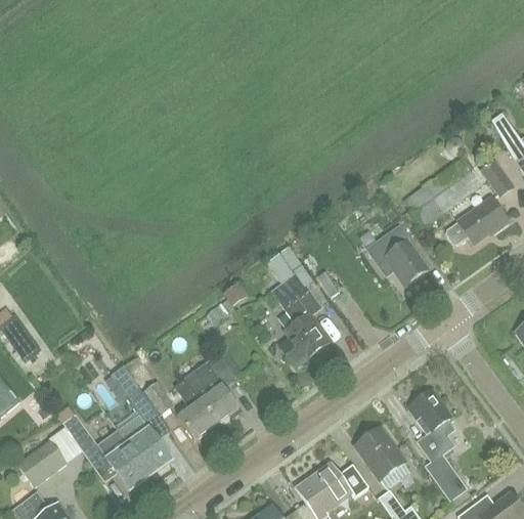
[(523,136),(521,137),(503,112),(492,119),(491,120),(513,157),(523,147),(523,136)]
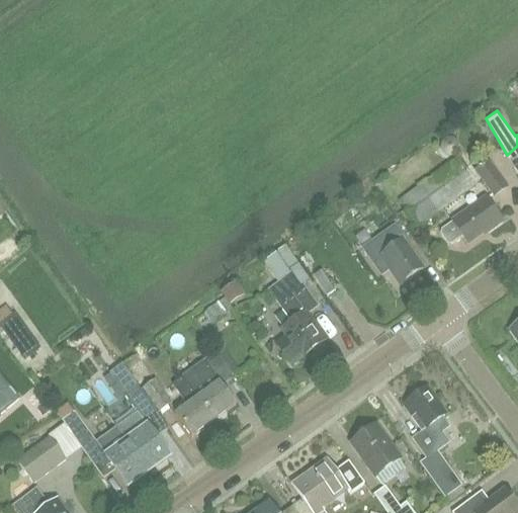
[(400,197),(418,223),(478,179),(459,154),(400,197)]
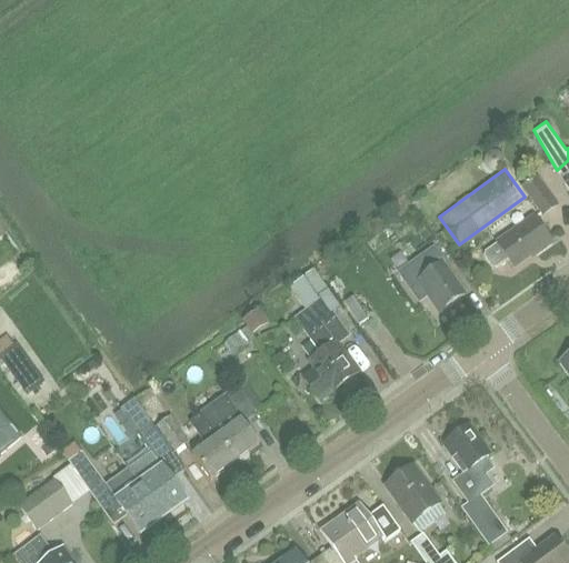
[(542,212),(559,201),(538,172),(521,183),(542,212)]
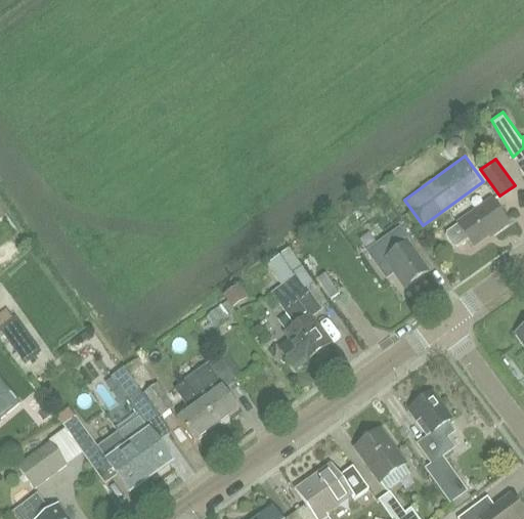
[(446,233),(452,242),(456,243),(468,234),(473,243),(508,219),(491,197),(457,221),(459,221),(447,229),(446,233)]
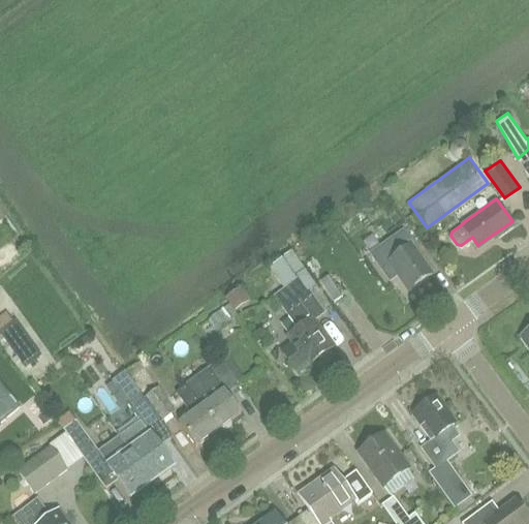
[(334,259),(323,246),(314,233),(293,246),(313,274),(323,288),(343,274),(334,259)]
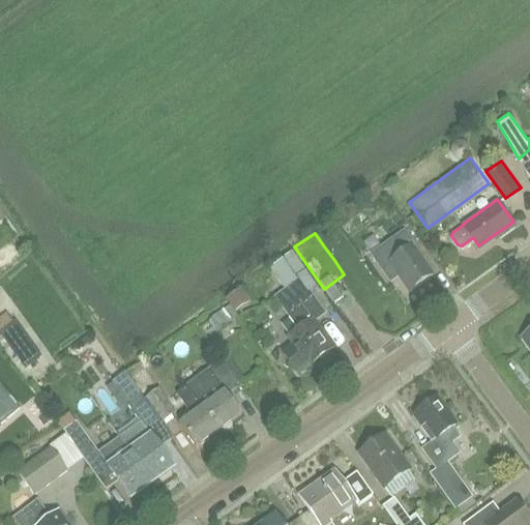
[(352,238),(339,248),(345,257),(358,248),(352,238)]
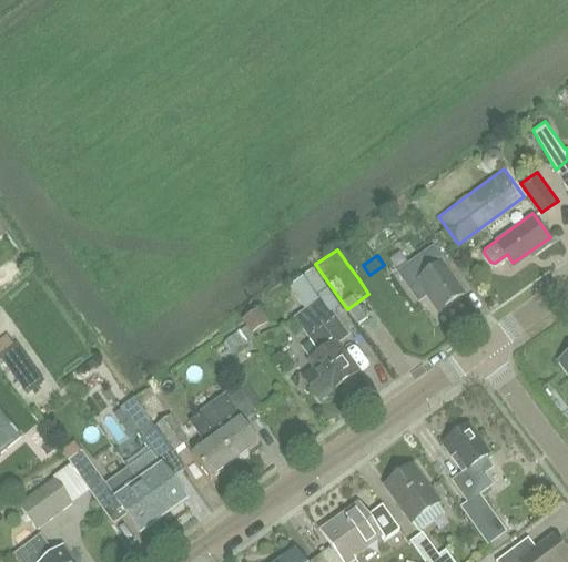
[(440,307),(464,290),(455,277),(456,276),(444,258),(417,277),(427,292),(429,290),(440,307)]
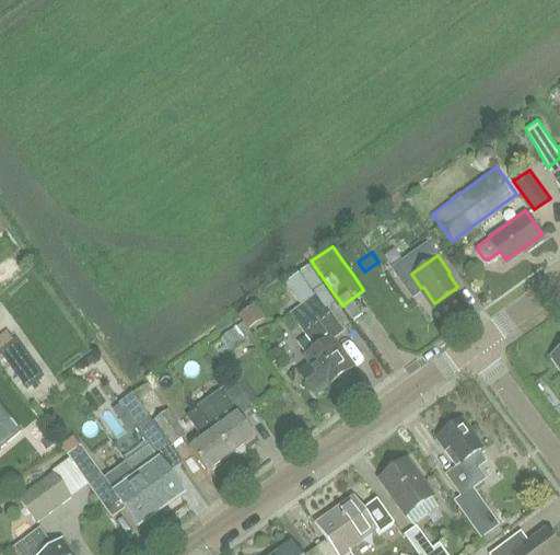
[(290,310),(301,325),(316,346),(307,353),(313,359),(299,370),(314,391),(327,382),(338,374),(342,377),(350,371),(349,367),(351,365),(330,336),(343,326),(328,305),(326,307),(325,307),(335,299),(310,262),(284,279),(301,302),(290,310)]
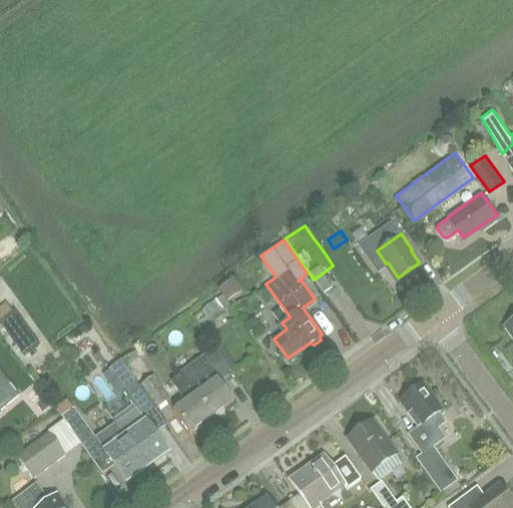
[(242,289),(233,276),(219,286),(228,298),(242,289)]
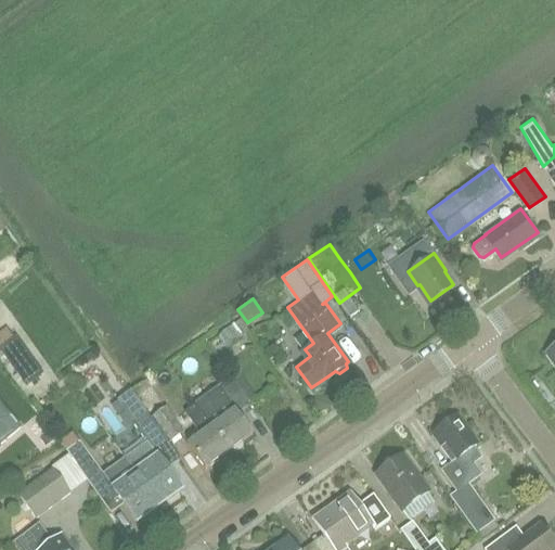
[(554,343),(545,350),(554,363),(554,343)]
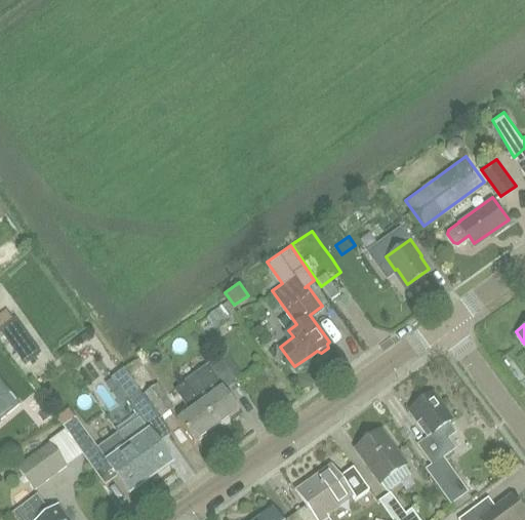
[(219,353),(197,370),(185,378),(186,378),(217,424),(240,407),(224,385),(236,376),(219,353)]
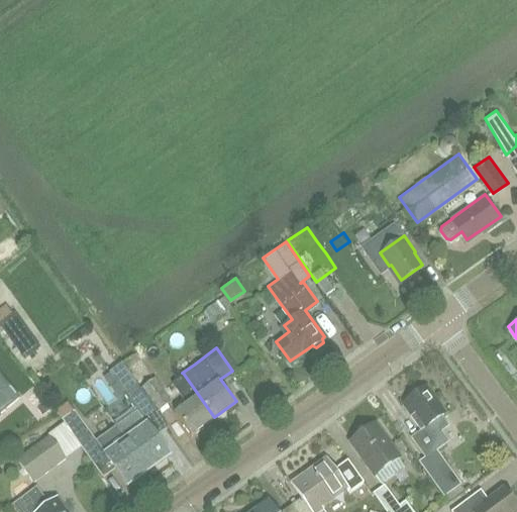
[(176,411),(192,433),(206,423),(208,425),(214,420),(213,418),(214,417),(183,373),(172,380),(188,402),(176,411)]
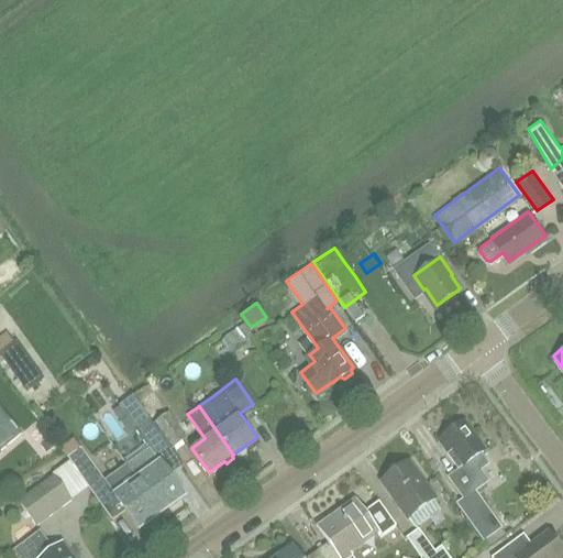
[(187,435),(169,408),(153,419),(169,441),(172,446),(187,435)]
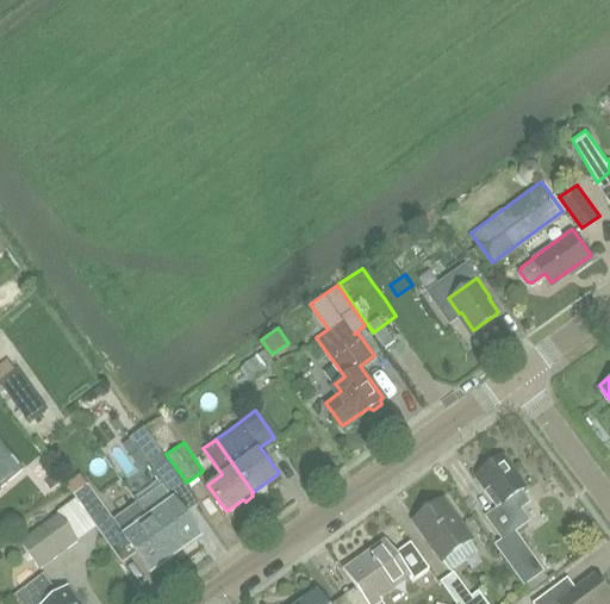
[(163,450),(148,462),(162,483),(139,499),(175,550),(199,534),(167,490),(184,478),(166,454),(163,450)]
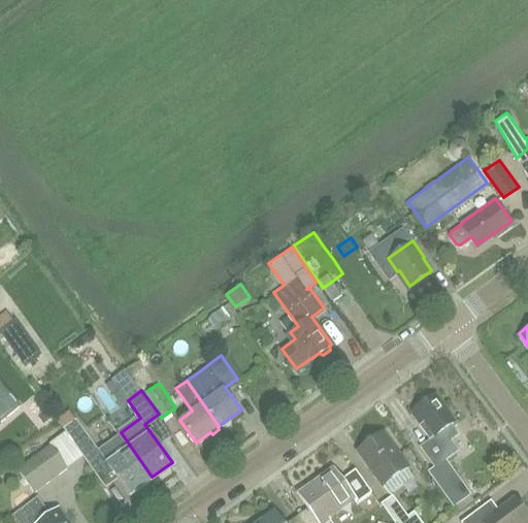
[(428,468),(447,494),(454,503),(453,504),(457,510),(474,497),(470,492),(471,492),(446,456),(458,448),(443,428),(456,419),(436,392),(411,411),(430,436),(420,444),(434,464),(428,468)]
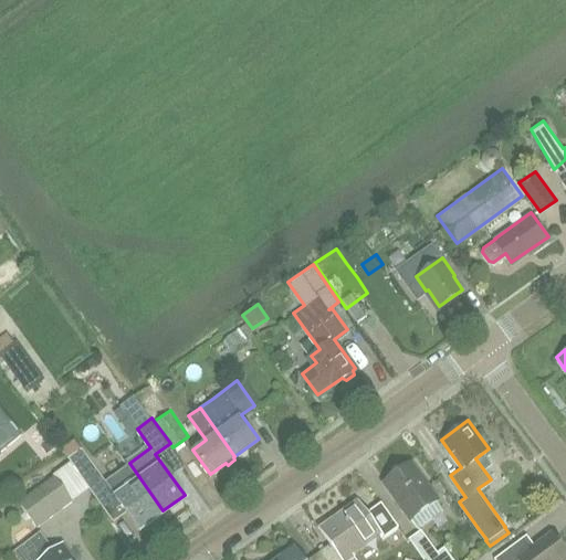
[(410,518),(438,497),(411,461),(384,481),(410,518)]
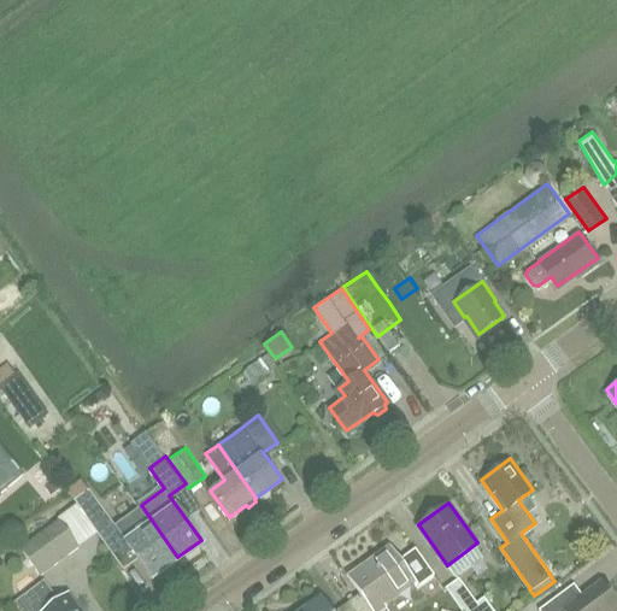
[(103,504),(87,515),(105,541),(119,530),(152,576),(177,557),(141,505),(116,523),(103,504)]
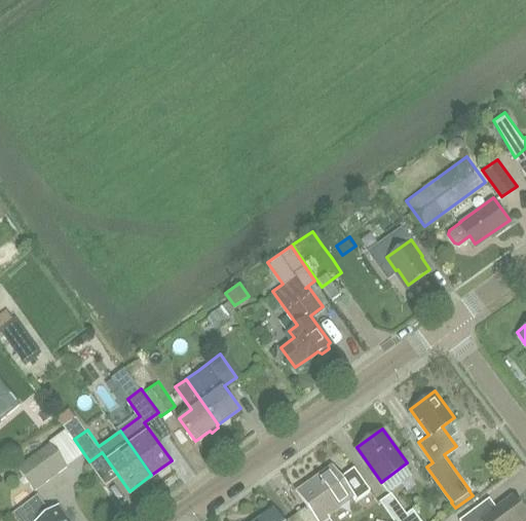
[(34,487),(67,462),(51,441),(17,466),(34,487)]
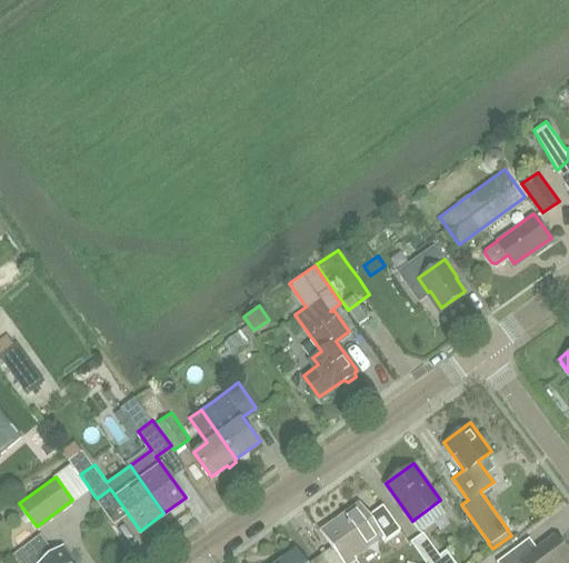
[(360,562),(353,554),(381,534),(386,541),(402,529),(383,502),(368,514),(359,502),(320,529),(343,561),(339,562),(360,562)]
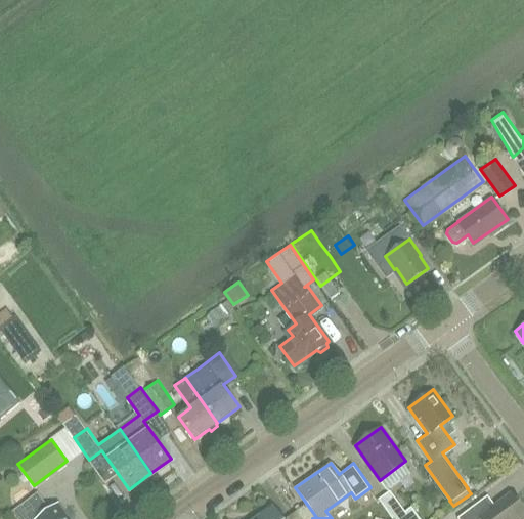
[(394,518),(421,518),(411,505),(404,509),(390,489),(379,498),(394,518)]
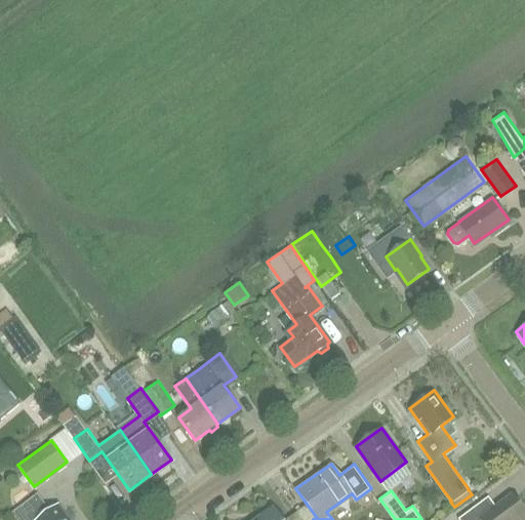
[(69,519),(56,504),(50,509),(38,491),(12,510),(19,519),(69,519)]
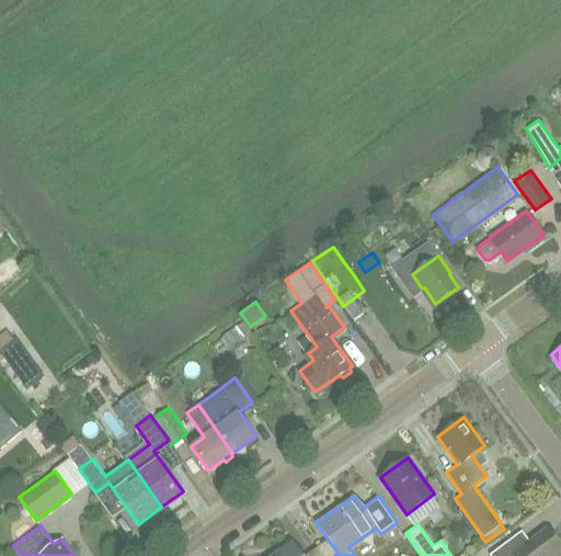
[(557,555),(560,553),(560,547),(546,528),(523,545),(515,533),(489,553),(490,555),(557,555)]
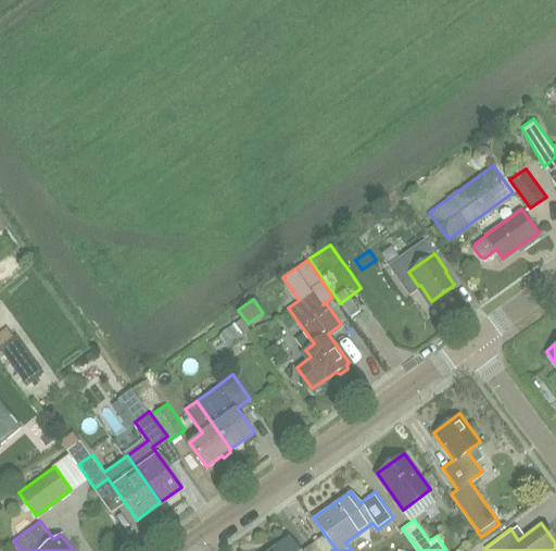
[(300,550),(289,535),(266,550),(300,550)]
